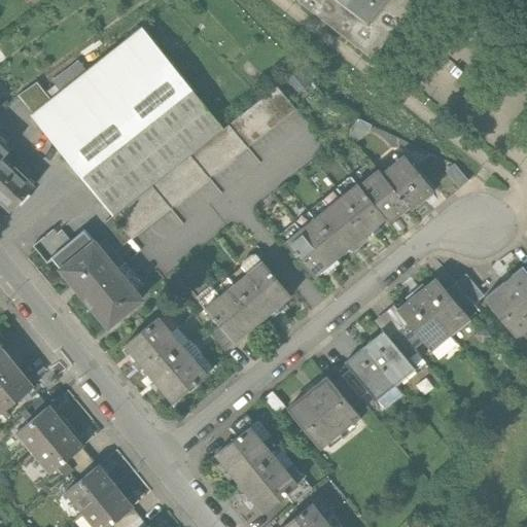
[(296,0),(373,59),(418,0),(296,0)]
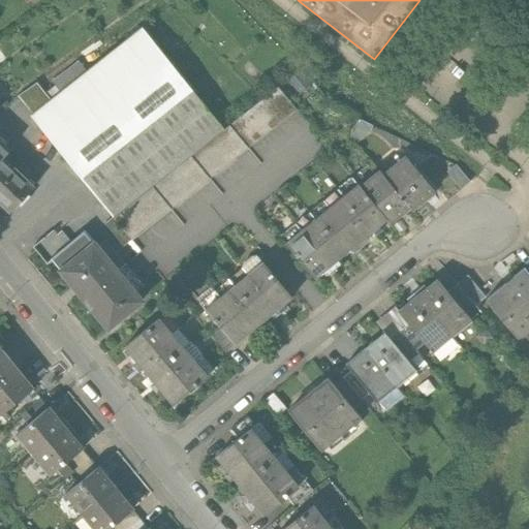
[(143,28),(31,116),(115,220),(225,131),(143,28)]
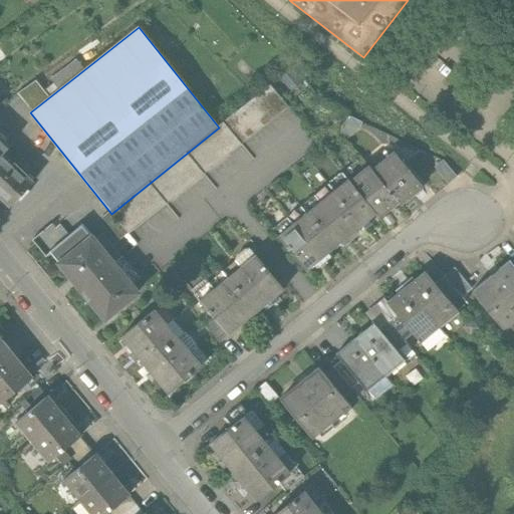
[(288,107),(271,86),(219,127),(111,214),(127,235),(288,107)]
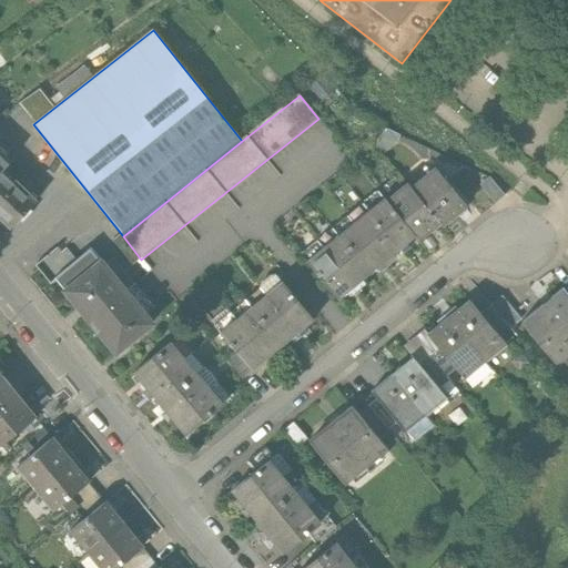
[(375,142),(391,150),(398,134),(382,127),(375,142)]
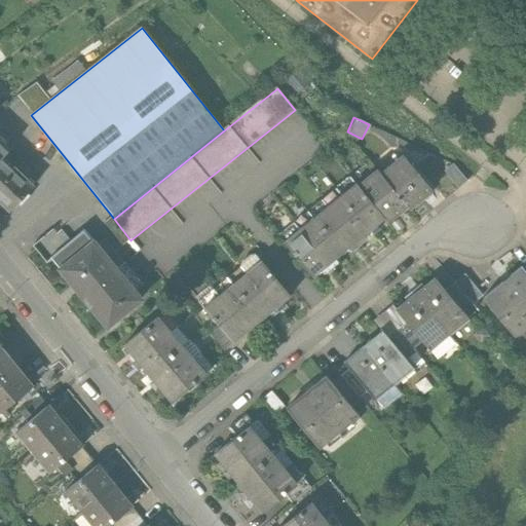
[(9,151),(0,141),(0,160),(1,159),(9,151)]
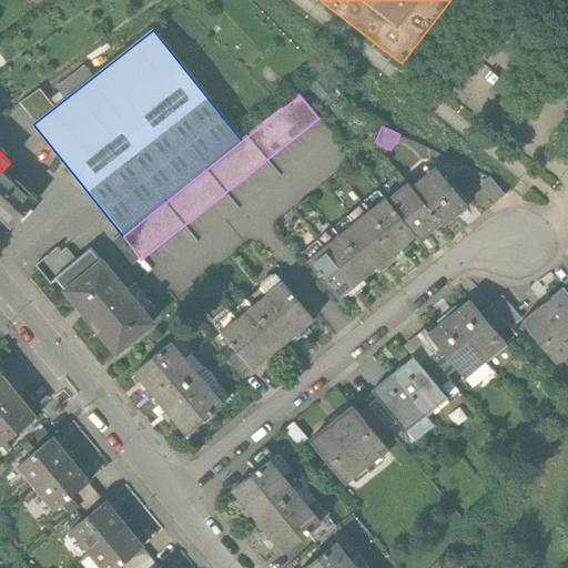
[(437,169),(413,189),(440,223),(444,227),(468,208),(437,169)]
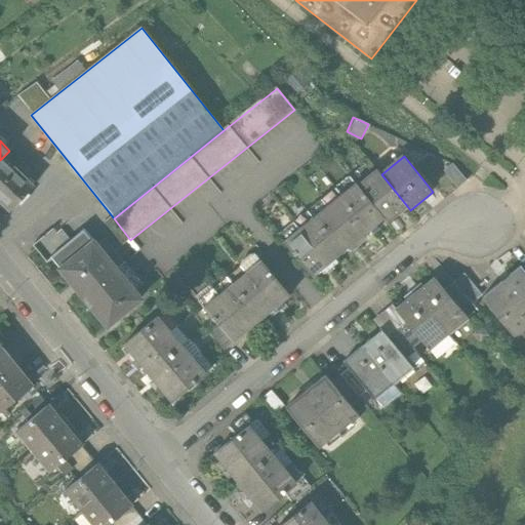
[(32,188),(1,159),(0,160),(0,200),(9,210),(32,188)]
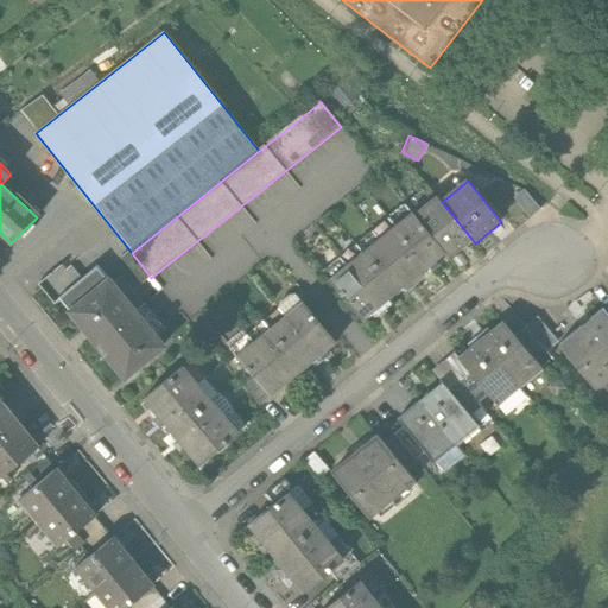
[(515,198),(531,219),(540,210),(525,191),(515,198)]
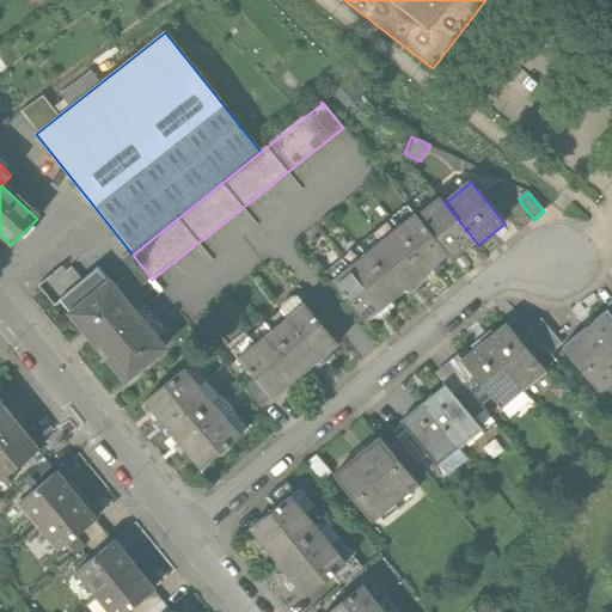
[(452,258),(475,240),(445,203),(442,201),(420,219),(447,254),(452,258)]
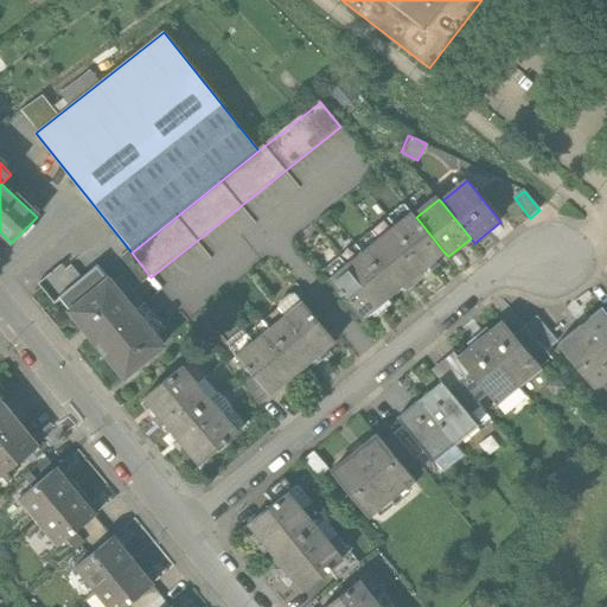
[(413,213),(396,227),(427,264),(443,251),(416,217),(413,213)]
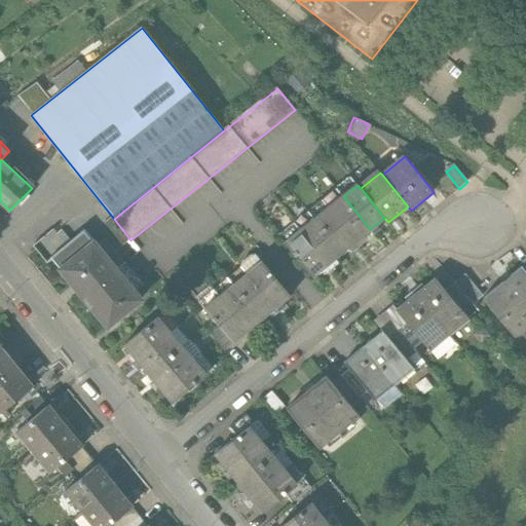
[(343,196),(329,208),(357,240),(370,229),(343,196)]
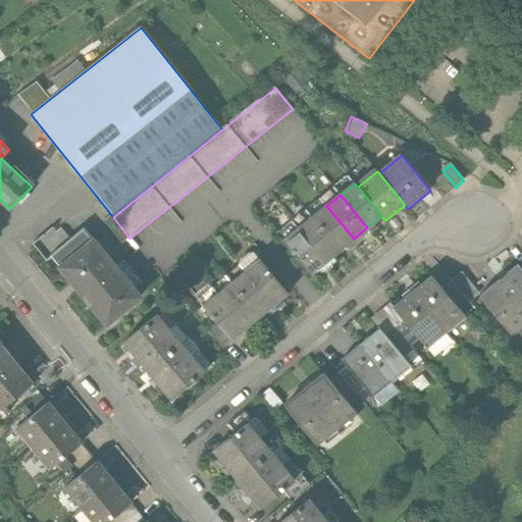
[(326,206),(312,218),(340,251),(354,239),(326,206)]
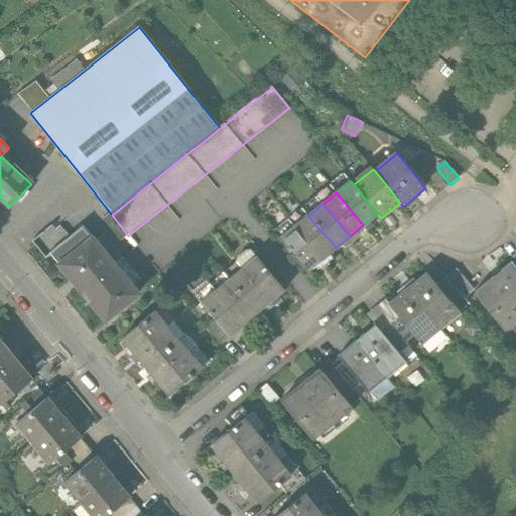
[(308,216),(295,227),(321,259),(336,248),(308,216)]
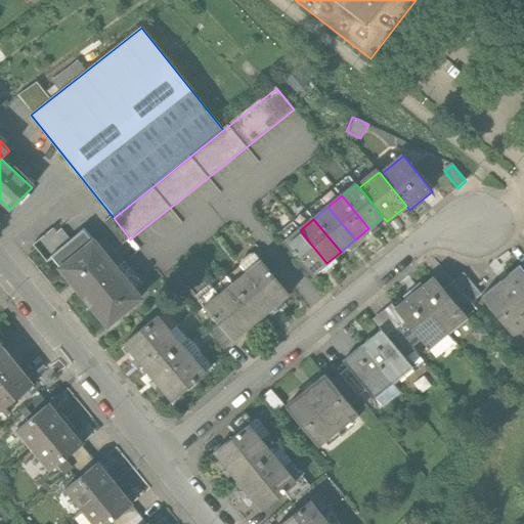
[(47,262),(52,258),(50,256),(71,239),(61,229),(56,233),(52,229),(33,245),(47,262)]
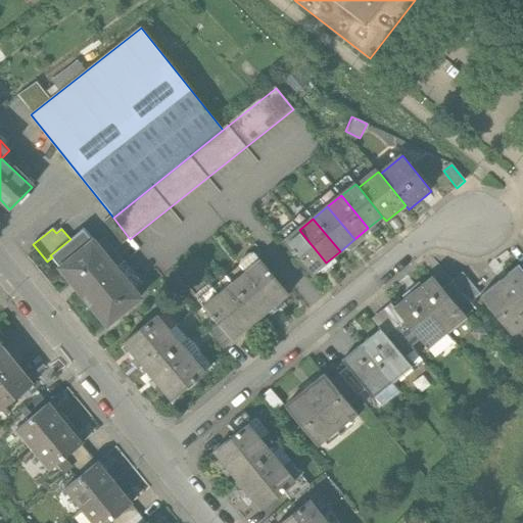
[(52,257),(60,268),(92,241),(83,230),(70,239),(50,255),(52,257)]
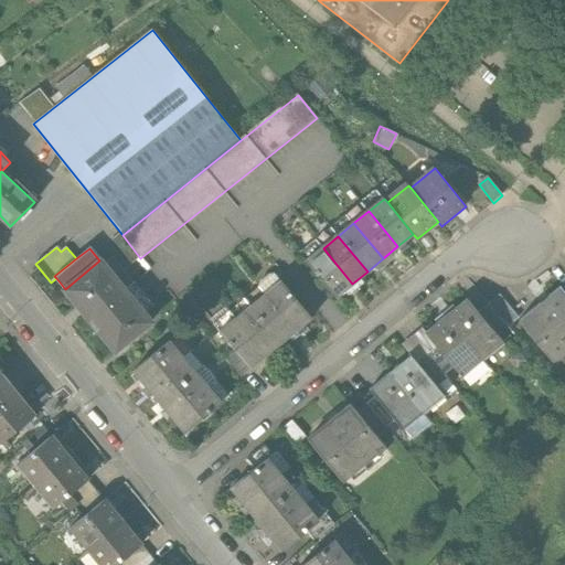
[(337,297),(352,284),(323,248),(308,262),(337,297)]
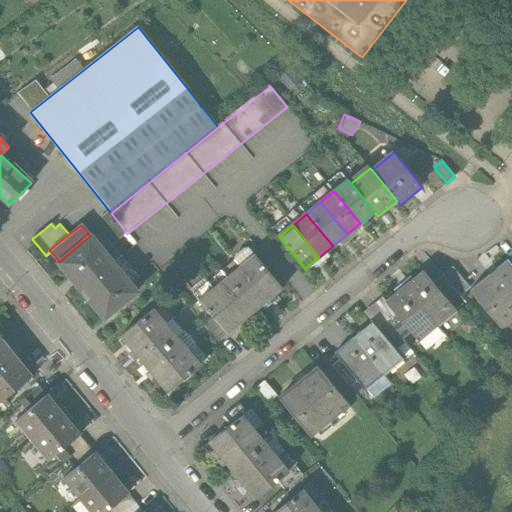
[(59,262),(83,291),(116,264),(92,235),(90,236),(59,262)]
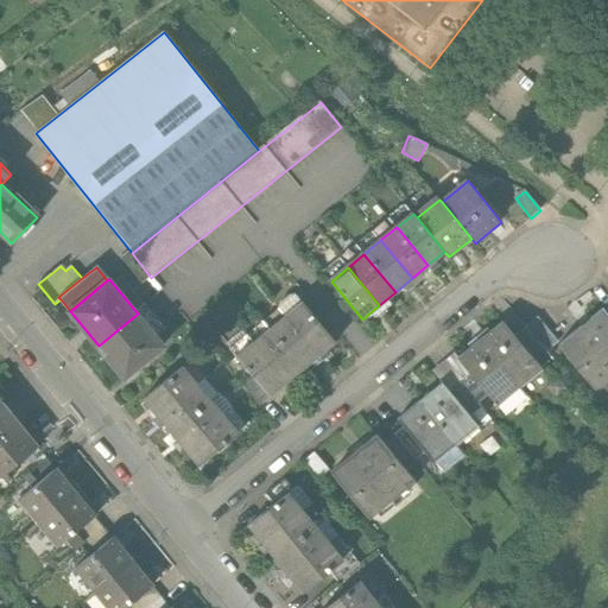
[(302,305),(286,318),(318,358),(335,344),(302,305)]
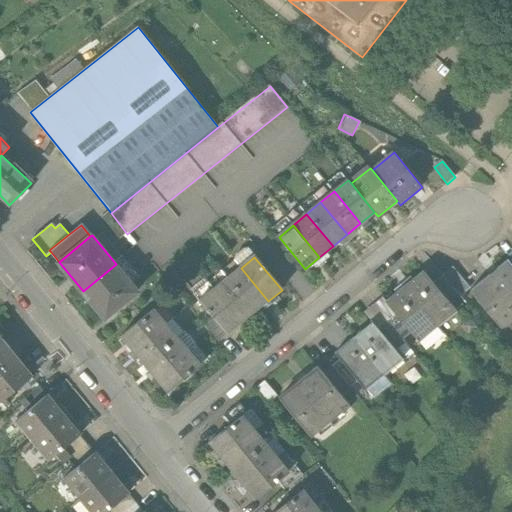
[(511,317),(511,267),(507,262),(470,292),(499,327),(511,317)]
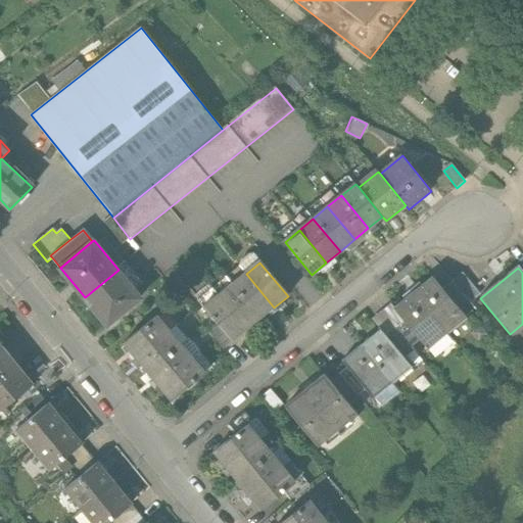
[(143,299),(119,270),(85,297),(109,327),(143,299)]
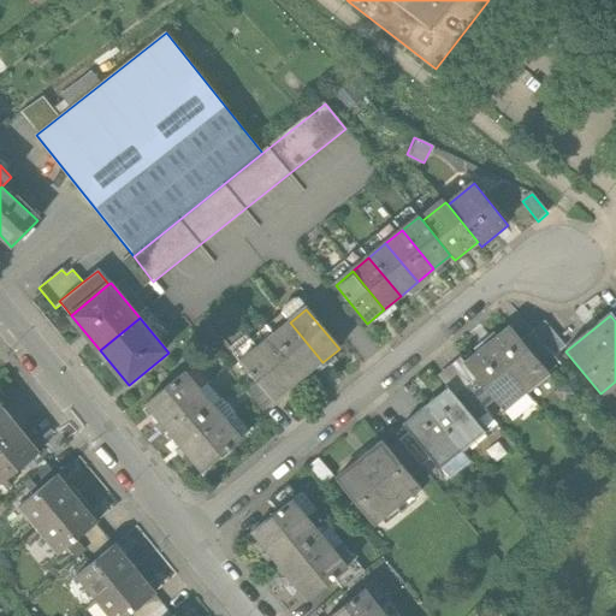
[(306,377),(323,362),(290,323),(273,336),(306,377)]
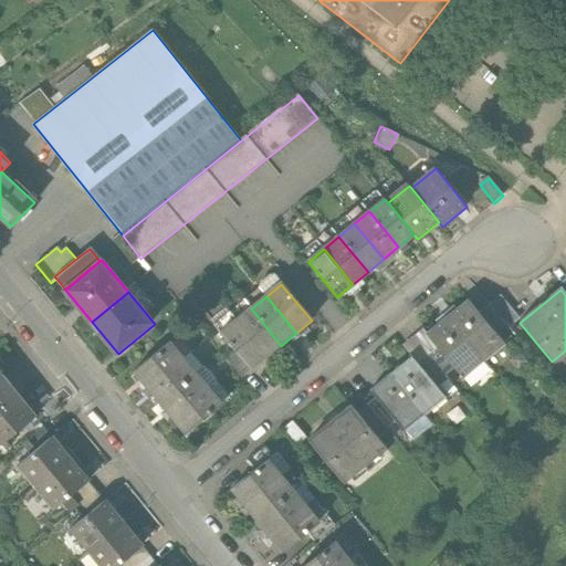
[(500,296),(490,305),(507,326),(509,328),(520,320),(500,296)]
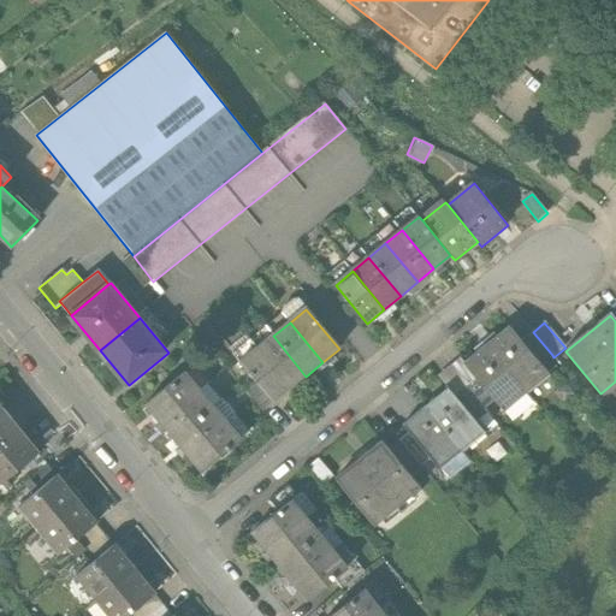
[(510,327),(487,345),(522,390),(545,371),(540,365),(521,342),(510,327)]
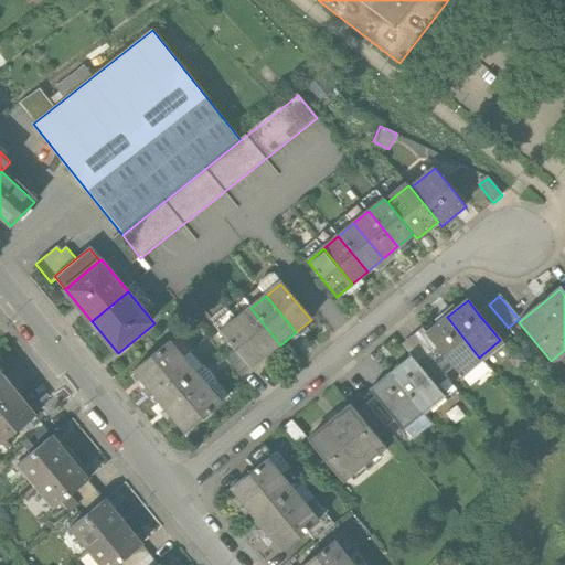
[(496,334),(507,326),(489,305),(478,313),(496,334)]
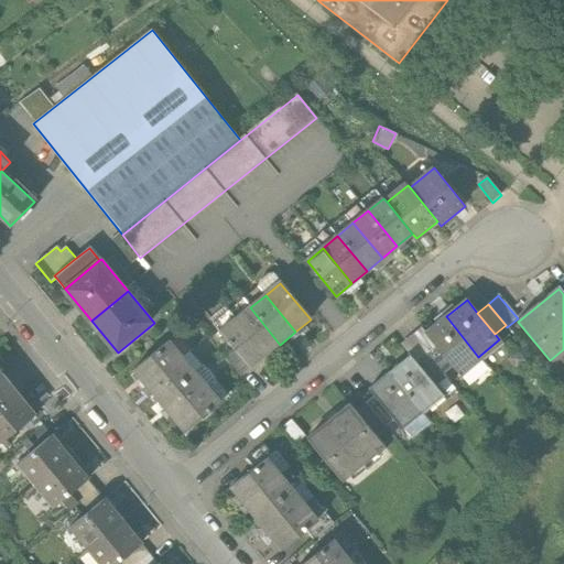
[(250,307),(235,321),(264,357),(280,345),(250,307)]
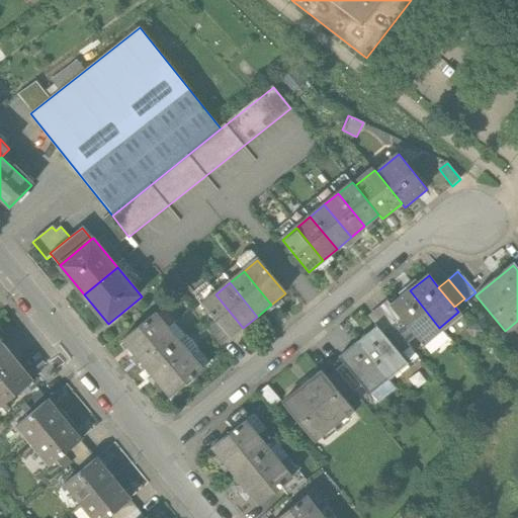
[(420,343),(439,328),(410,290),(391,307),(401,319),(416,338),(420,343)]
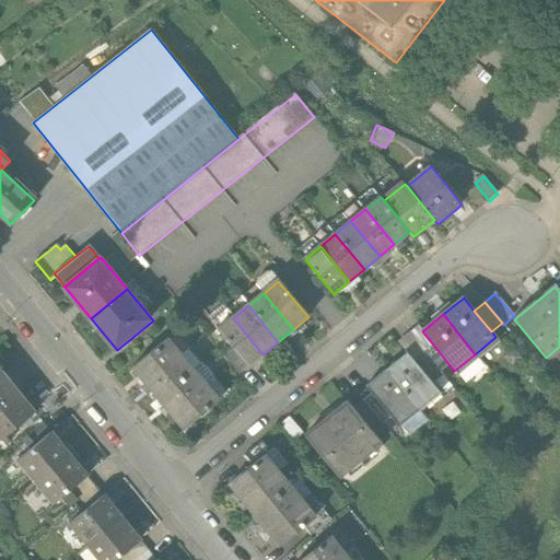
[(247,366),(263,354),(233,318),(218,330),(232,348),(247,366)]
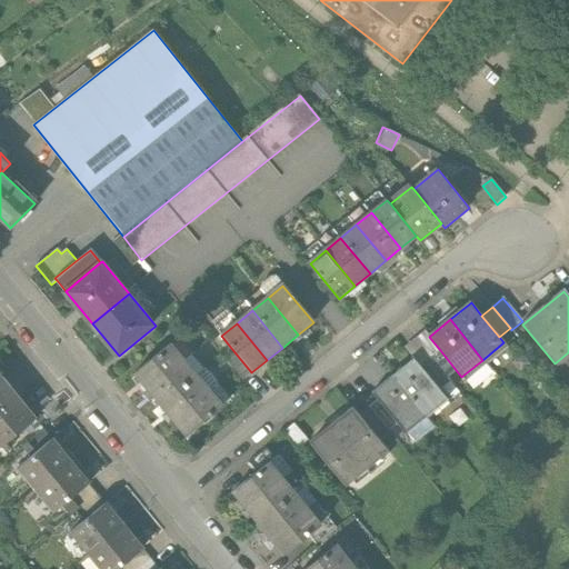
[(406,348),(415,360),(420,367),(431,358),(432,357),(417,338),(406,348)]
